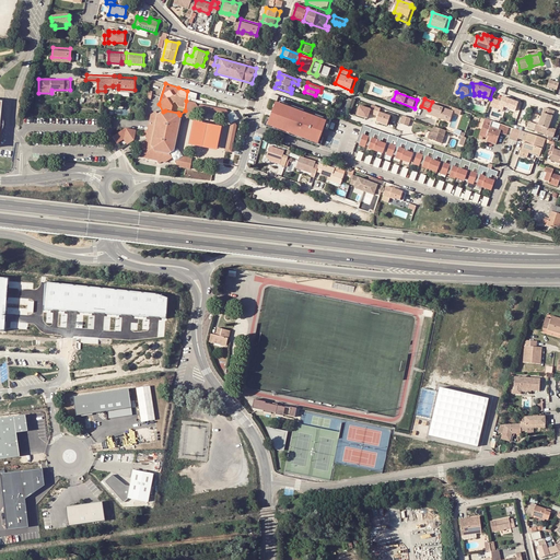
[(231,125),(225,150),(232,152),(237,126),(235,123),(240,119),(236,114),(234,111),(230,113),(228,109),(200,104),(198,100),(195,103),(186,101),(185,111),(179,115),(182,118),(175,150),(170,154),(173,159),(178,167),(191,170),(191,166),(193,159),(184,156),(178,148),(183,123),(200,109),(224,116),(231,125)]
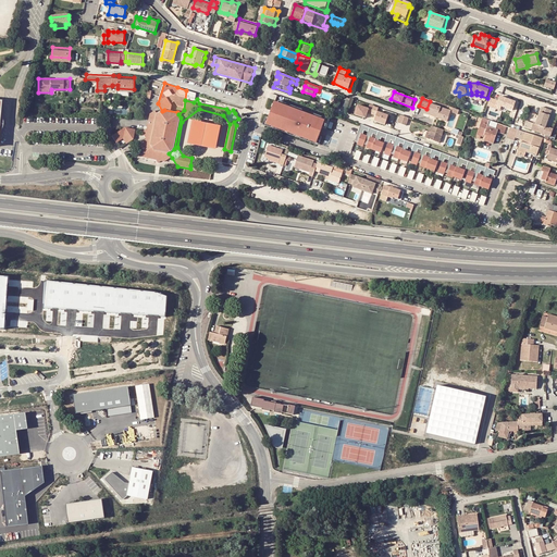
[(276,110),(272,109),(267,124),(289,133),(318,145),(323,127),(327,130),(331,121),(280,101),(276,110)]
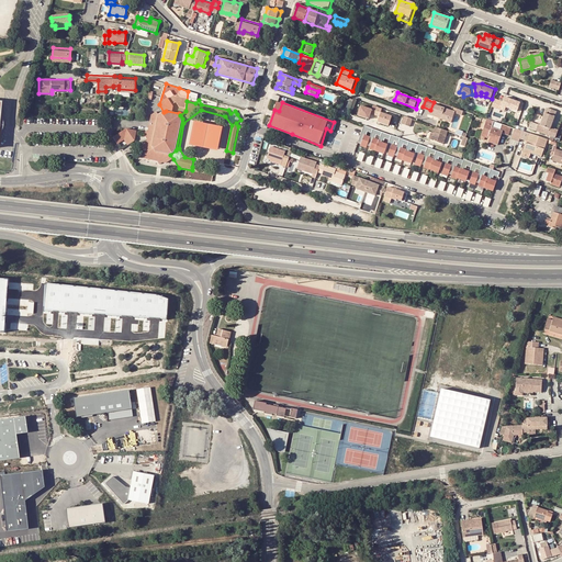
[(436,114),(435,117),(451,123),(456,111),(456,110),(434,102),(430,110),(430,112),(436,114)]
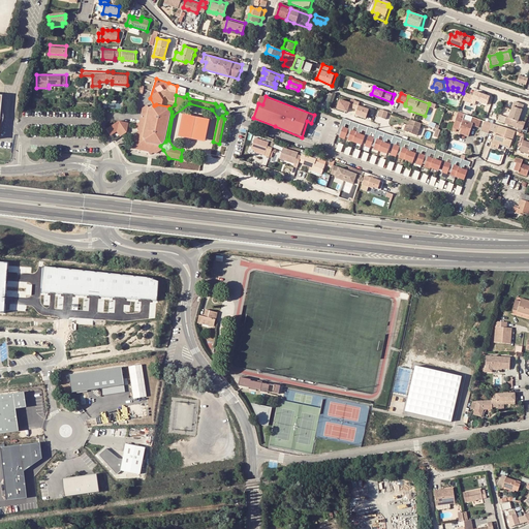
[(348,113),(350,107),(355,110),(359,101),(351,98),(350,102),(340,98),(337,109),(348,113)]
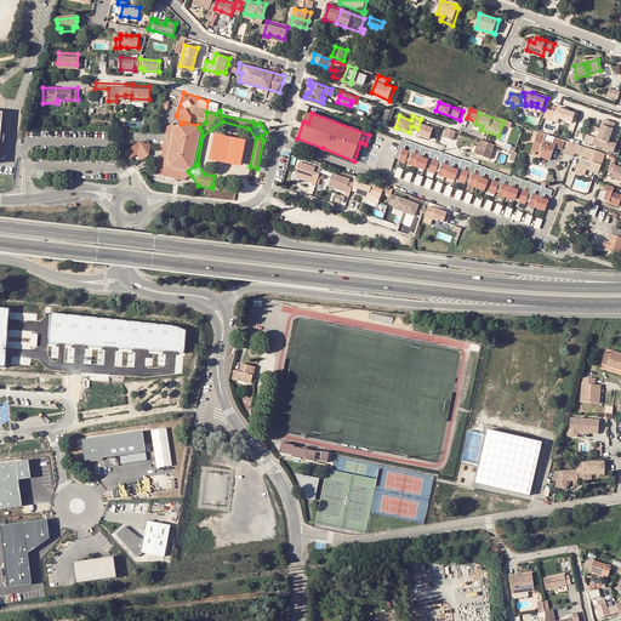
[(592,143),(615,151),(617,142),(609,140),(615,121),(604,118),(598,136),(594,135),(592,143)]
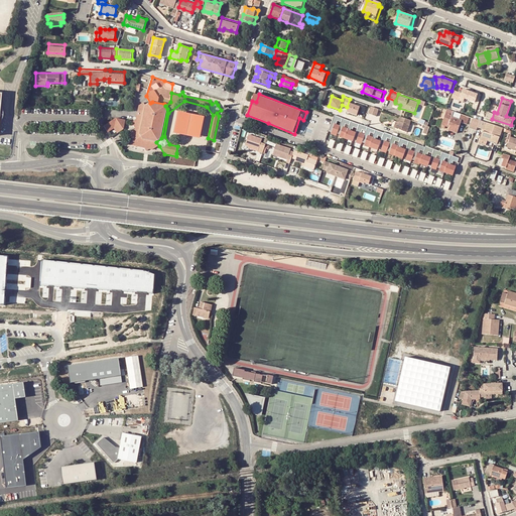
[(145,105),(144,103),(139,106),(136,119),(132,122),(136,129),(132,131),(130,142),(133,146),(145,148),(147,150),(150,149),(153,150),(159,146),(156,142),(161,138),(167,109),(165,106),(164,104),(152,102),(150,103),(145,105)]
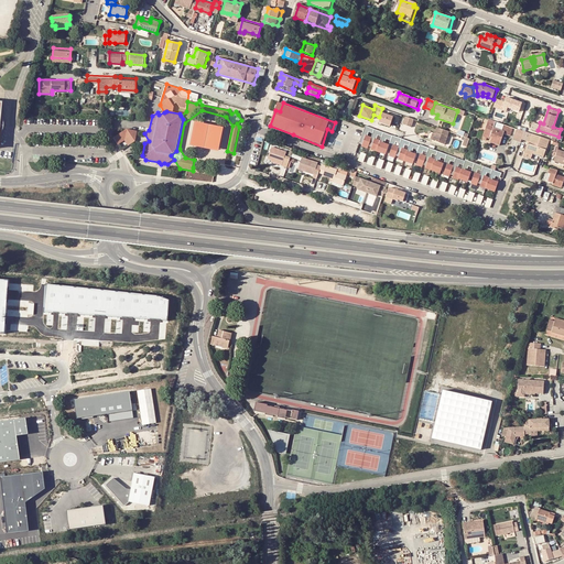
[(379,122),(391,126),(394,116),(382,112),(379,122)]
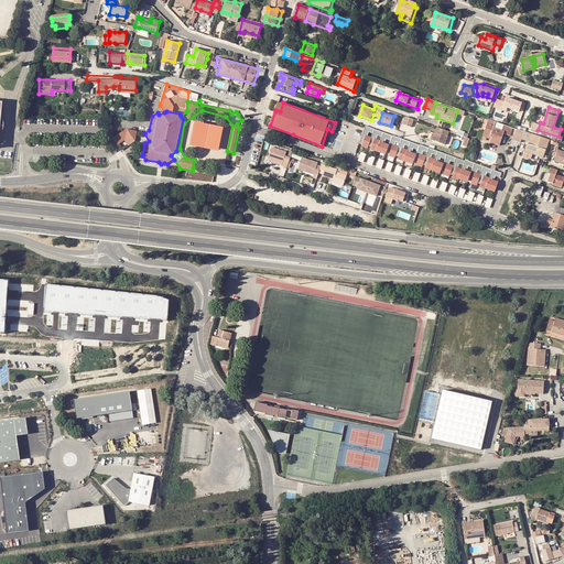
[(412,128),(414,120),(407,117),(403,125),(412,128)]
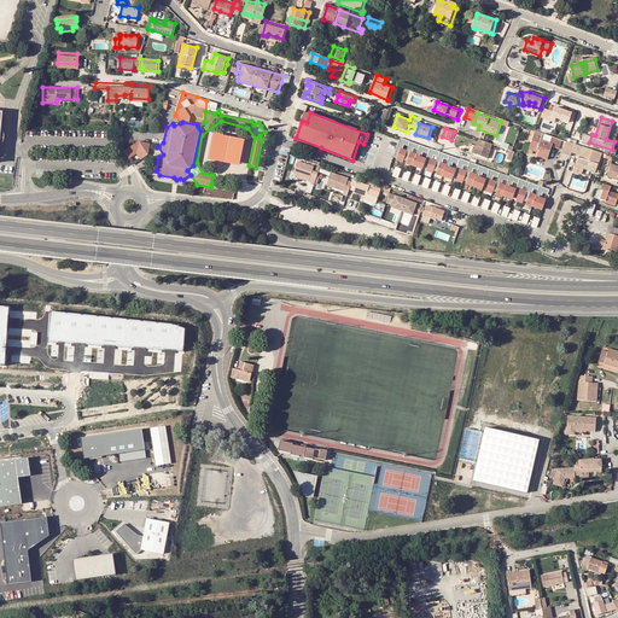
[(538,132),(537,130),(531,146),(540,150),(540,152),(538,156),(548,159),(553,146),(560,149),(563,140),(538,132)]
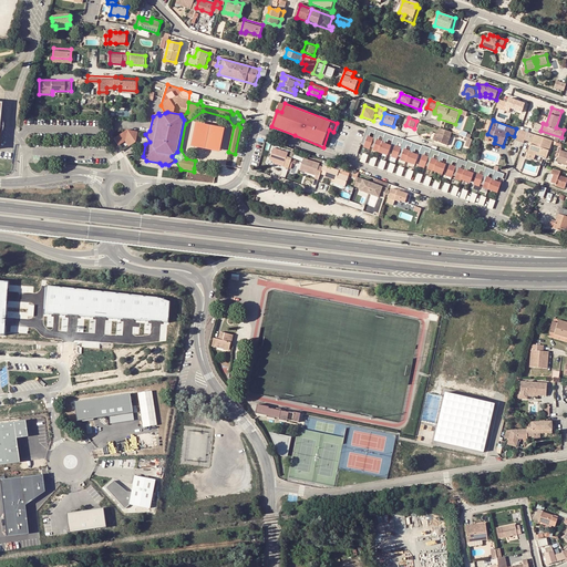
[(195,122),(191,146),(219,152),(225,129),(195,122)]
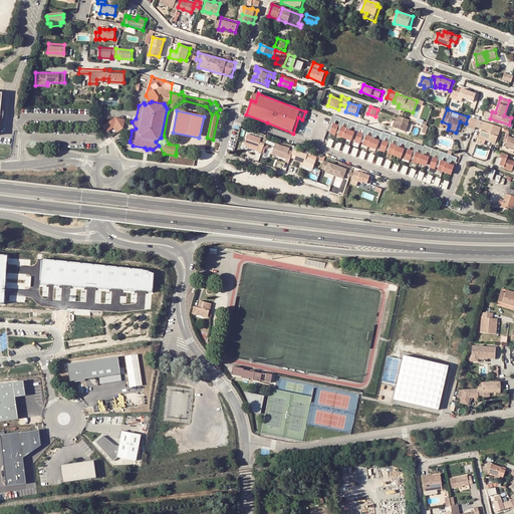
[(342,118),(334,115),(328,133),(335,136),(342,118)]
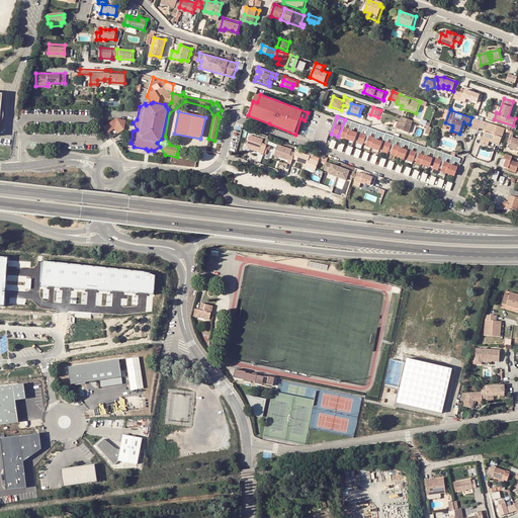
[(409,134),(414,121),(403,117),(401,122),(398,130),(409,134)]
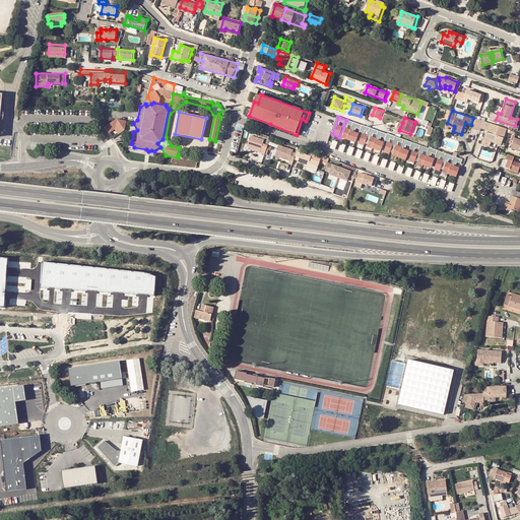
[(109,132),(117,127),(121,134),(126,131),(128,121),(118,119),(106,127),(109,132)]
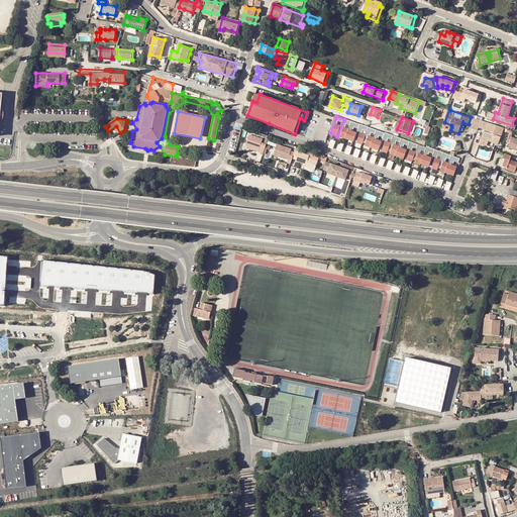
[(351,122),(344,119),(337,136),(345,139),(351,122)]
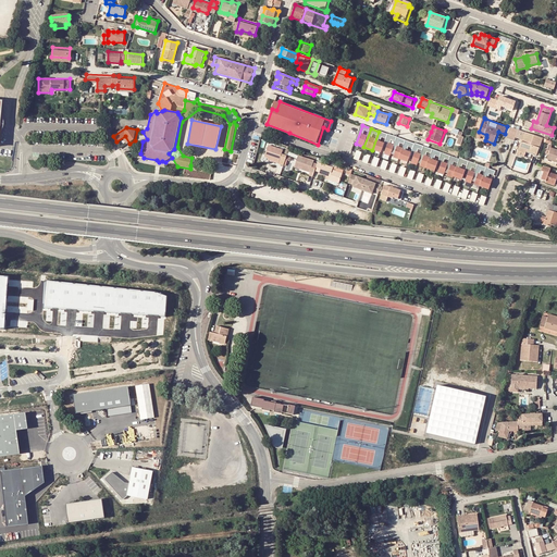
[(539,153),(543,139),(519,131),(517,138),(522,140),(519,152),(527,155),(528,151),(539,153)]
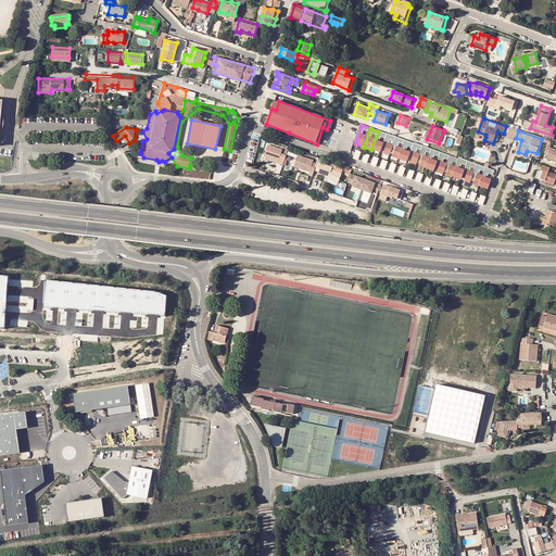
[(388,135),(378,131),(371,150),(381,153),(388,135)]
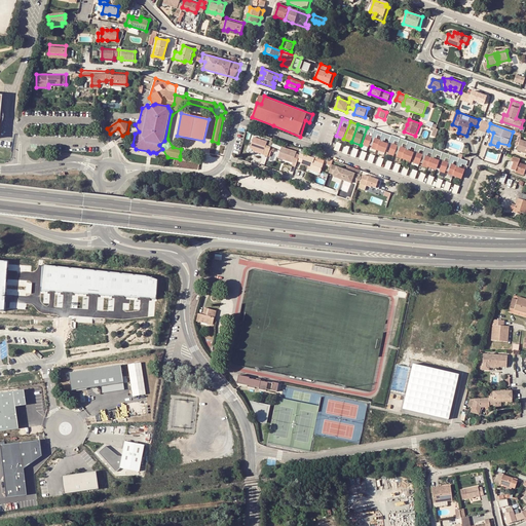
[(375,130),(367,127),(361,145),(369,148),(375,130)]
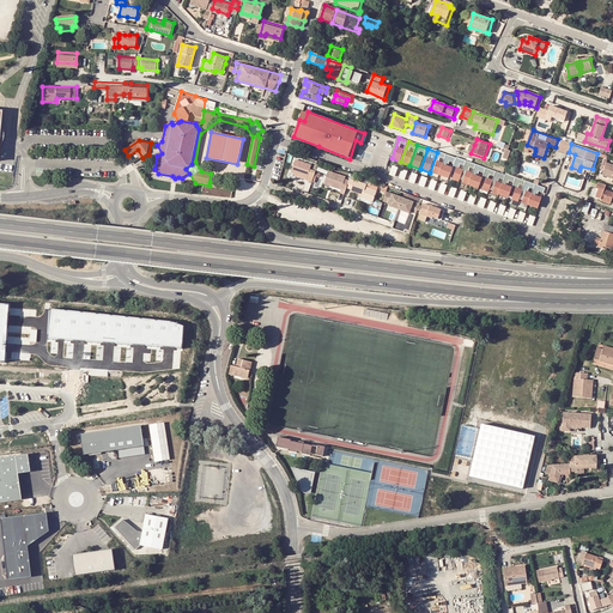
[(437,152),(430,173),(439,176),(447,155),(437,152)]
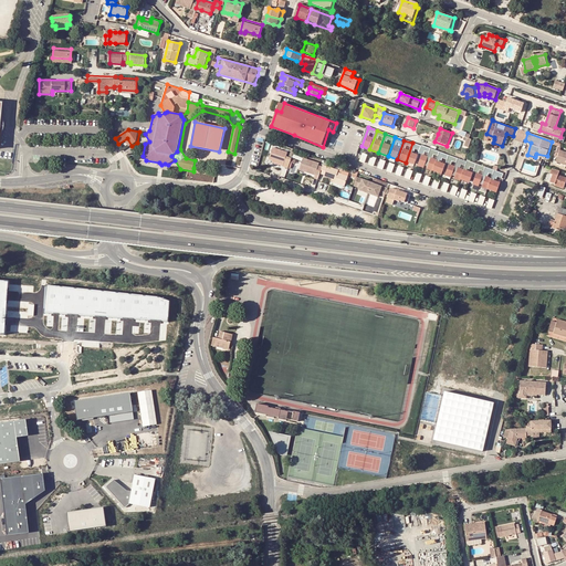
[(422,146),(412,143),(406,163),(415,166),(422,146)]
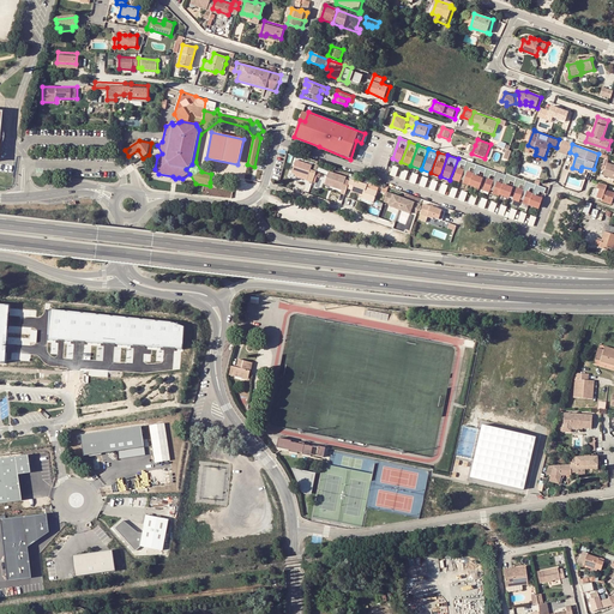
[(468,162),(458,158),(450,180),(461,182),(468,162)]
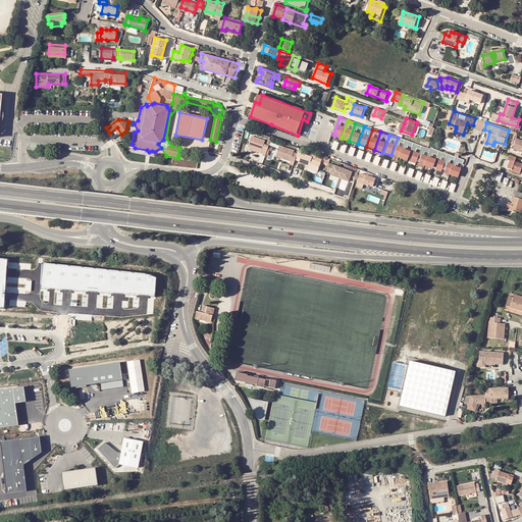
[(261,154),(266,155),(267,150),(269,147),(269,146),(264,145),(265,141),(252,137),(249,147),(253,148),(262,152),(261,154)]
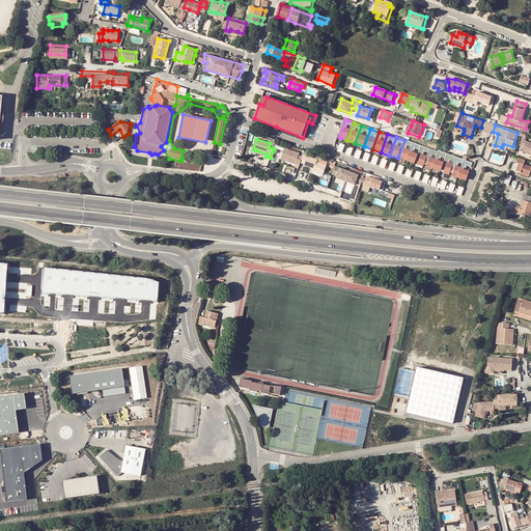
[(413,143),(404,140),(398,158),(407,161),(413,143)]
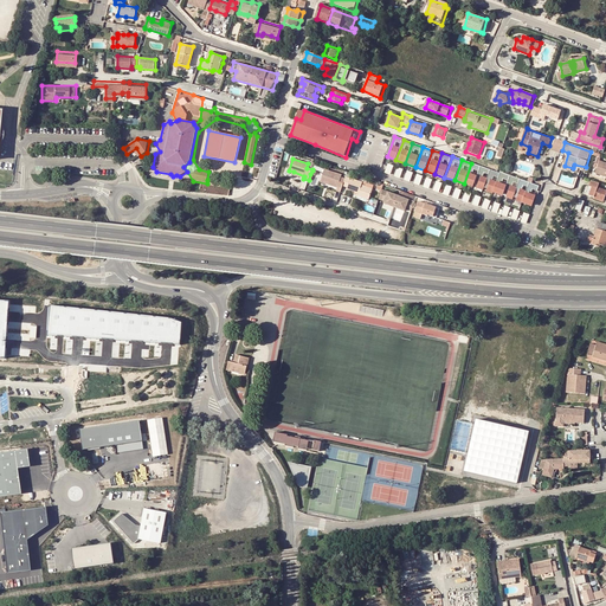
[(388,163),(385,173),(391,175),(394,166),(388,163)]
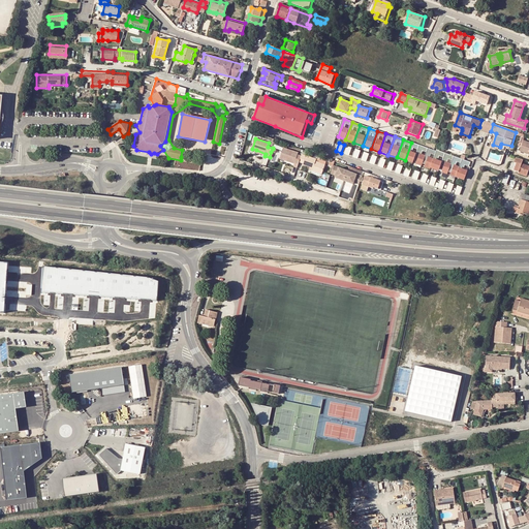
[(421,146),(411,143),(405,160),(414,163),(421,146)]
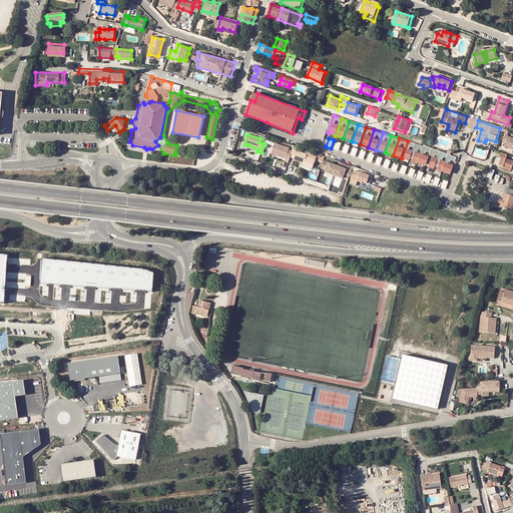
[(416,144),(408,141),(402,158),(410,161),(416,144)]
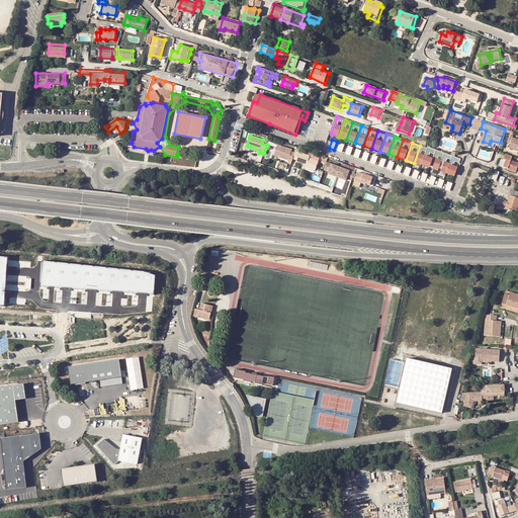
[(292,165),(294,159),(295,155),(292,154),(293,151),(277,146),(274,156),(281,158),(280,159),(289,162),(288,163),(292,165)]
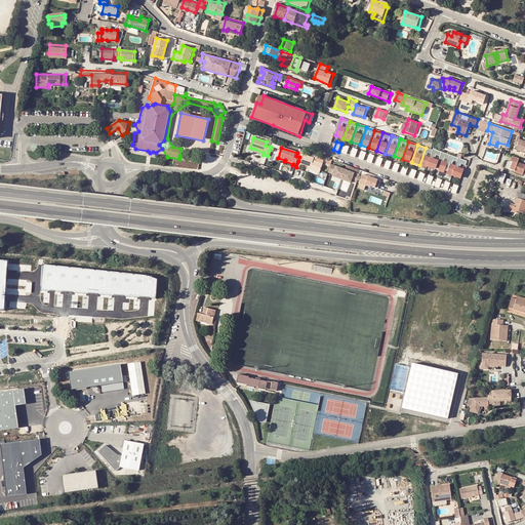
[(434,150),(426,148),(419,165),(428,168),(434,150)]
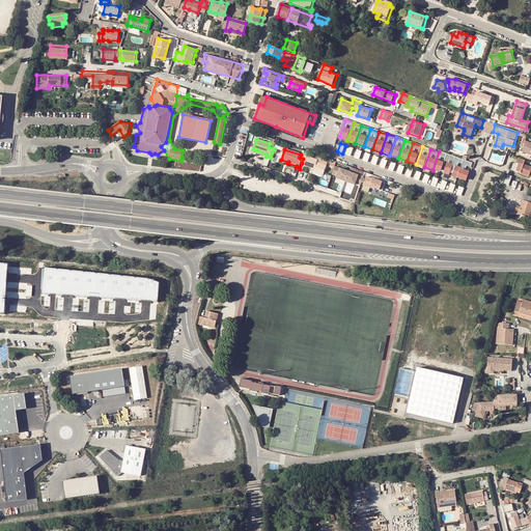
[(432,170),(442,173),(448,155),(439,150),(439,151),(432,170)]
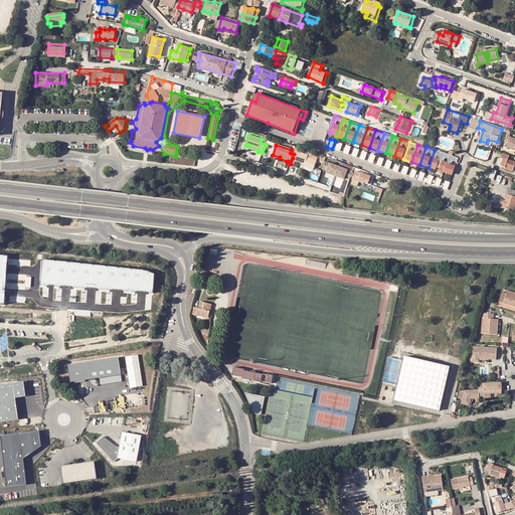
[(295,150),(294,154),(293,158),(297,159),(296,160),(306,164),(305,166),(315,169),(318,161),(308,158),(309,155),(295,150)]
